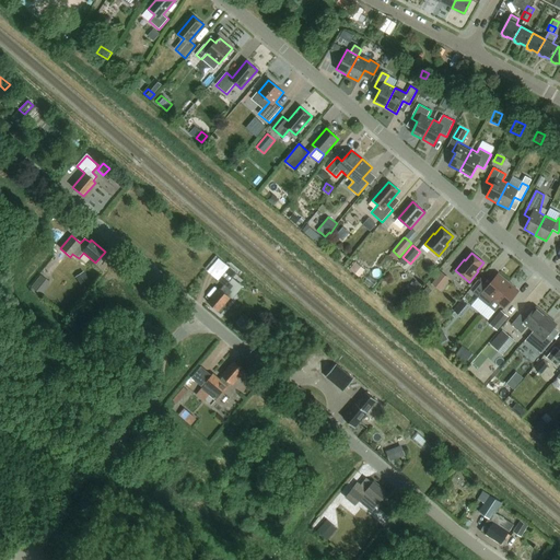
[(365,270),(356,263),(350,270),(359,277),(365,270)]
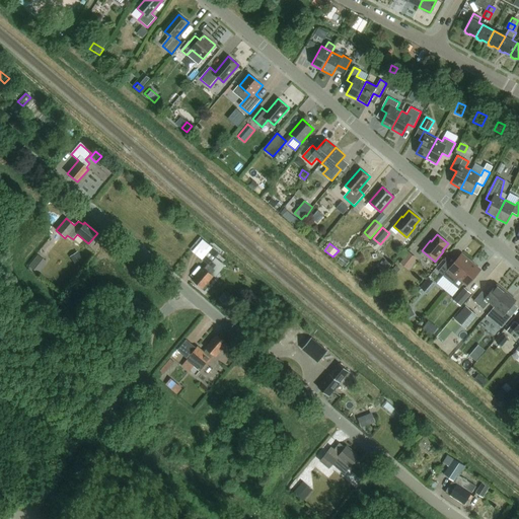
[(204,268),(193,280),(203,289),(214,276),(212,274),(216,271),(213,269),(216,265),(212,262),(216,257),(219,253),(213,248),(203,260),(209,265),(205,268),(204,268)]
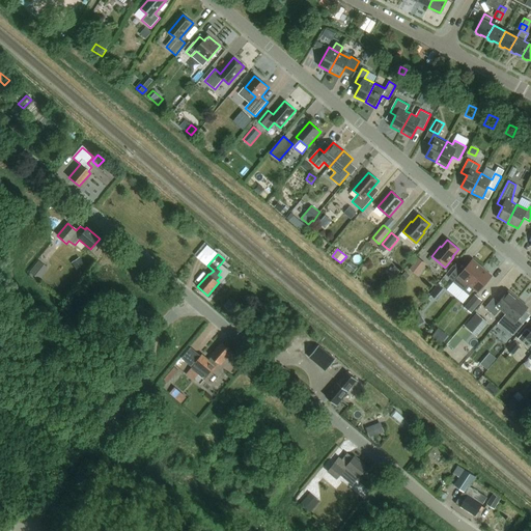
[(79,257),(71,262),(77,271),(85,266),(79,257)]
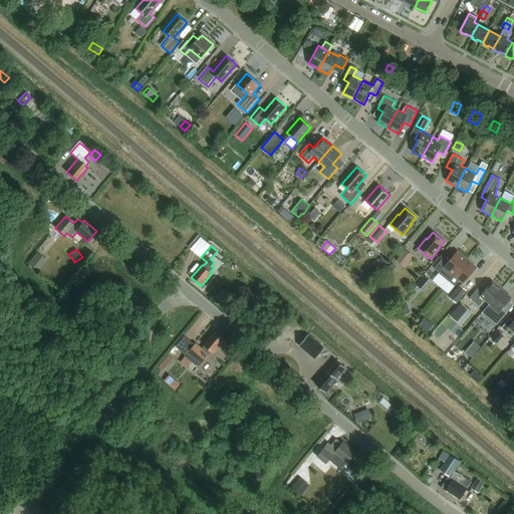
[(406,249),(397,260),(405,266),(413,255),(406,249)]
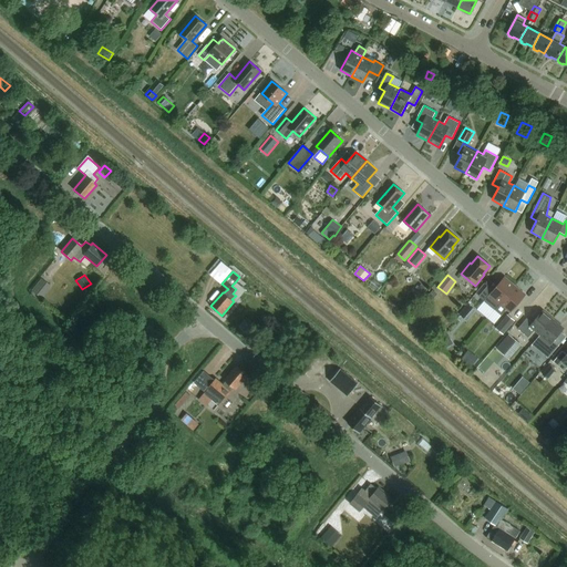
[(488,285),(478,296),(484,300),(485,301),(495,310),(500,305),(515,287),(504,278),(500,282),(494,290),(488,285)]
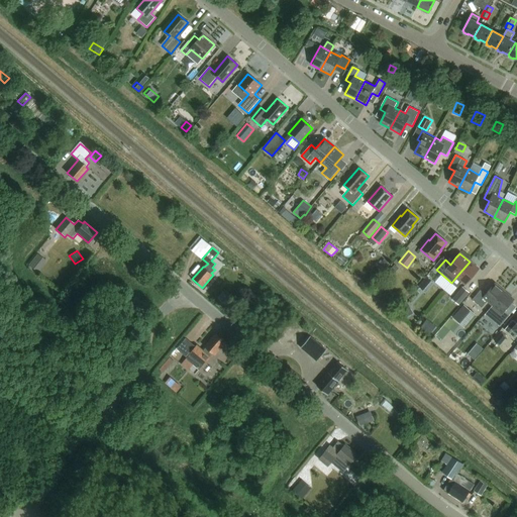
[(37,254),(28,265),(37,273),(46,262),(37,254)]
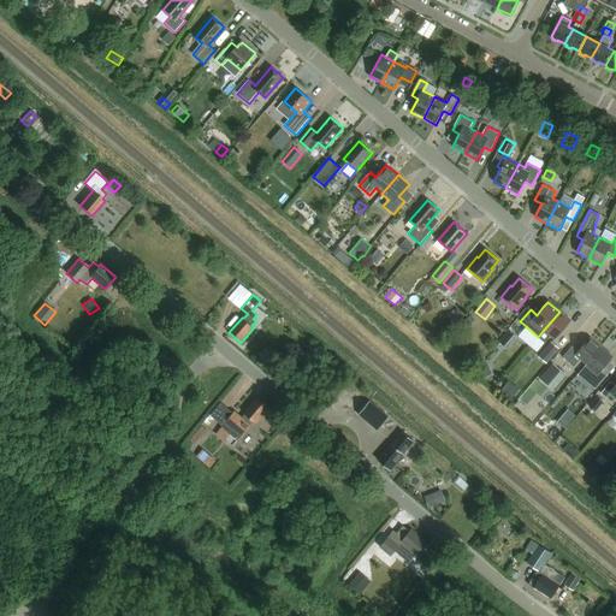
[(560,312),(543,331),(550,337),(554,341),(570,321),(560,312)]
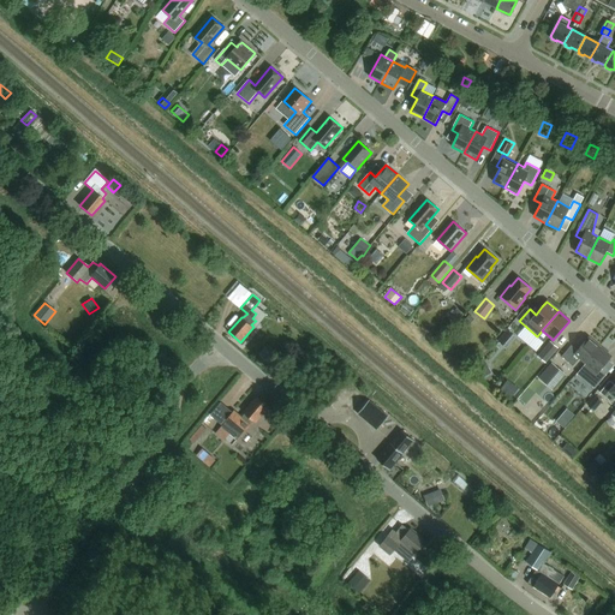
[(542,330),(537,336),(544,342),(549,336),(542,330)]
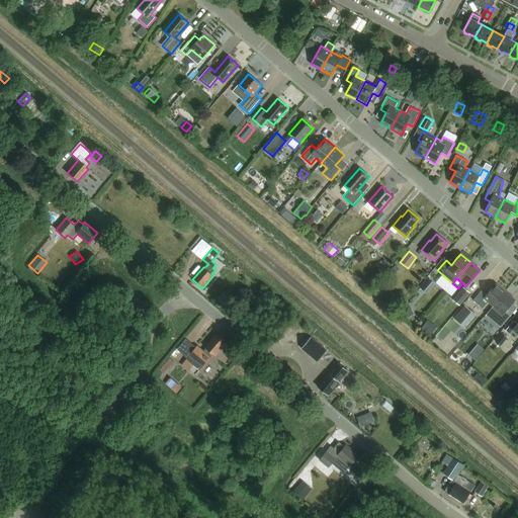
[(482,291),(473,300),(483,309),(489,301),(494,306),(506,292),(496,284),(487,295),(482,291)]
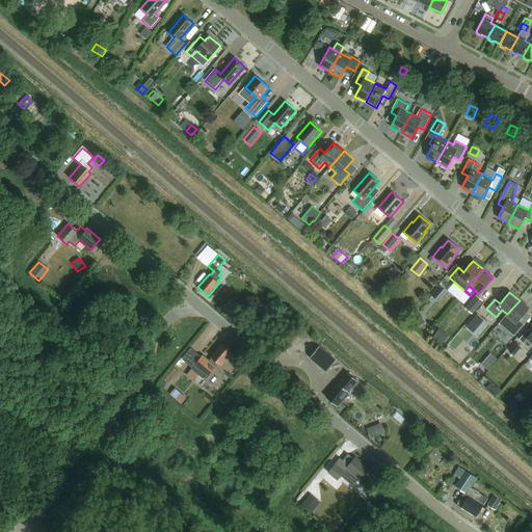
[(466,308),(472,314),(483,301),(476,295),(466,308)]
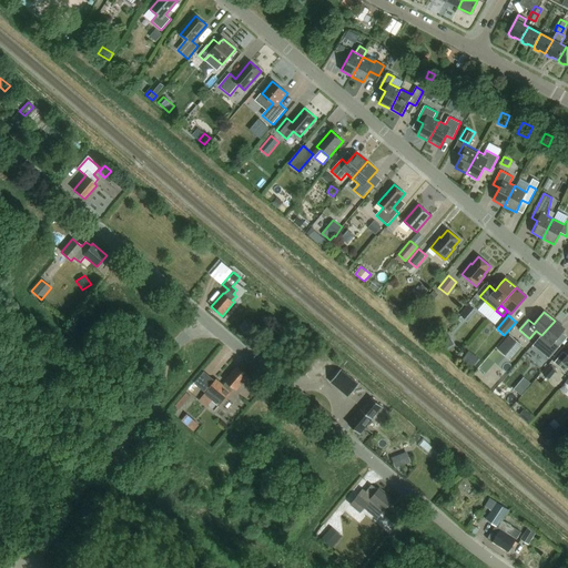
[(245,320),(239,328),(249,336),(255,328),(245,320)]
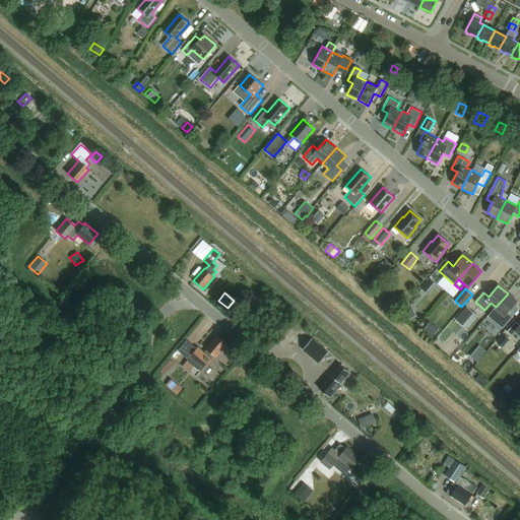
[(496,307),(489,316),(498,324),(503,328),(513,317),(508,313),(517,302),(508,294),(496,307)]
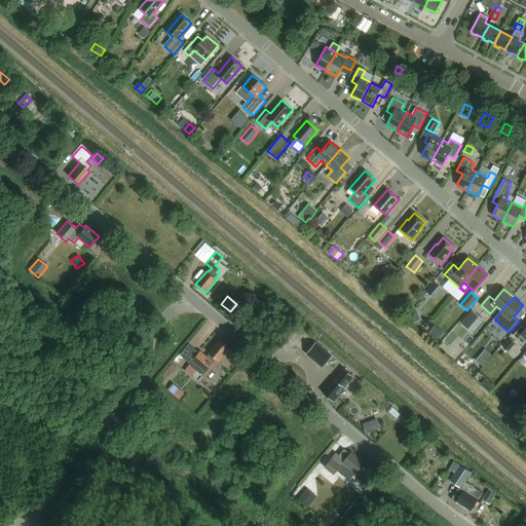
[(472,310),(460,324),(467,330),(479,316),(472,310)]
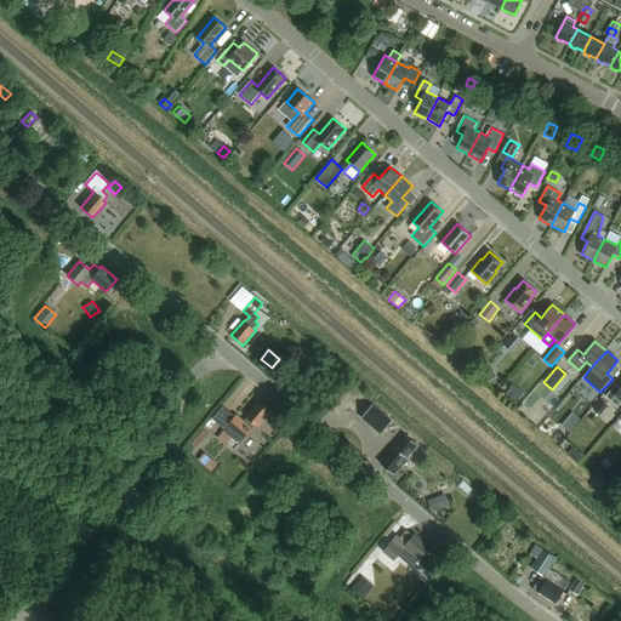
[(516,383),(508,393),(518,400),(525,391),(516,383)]
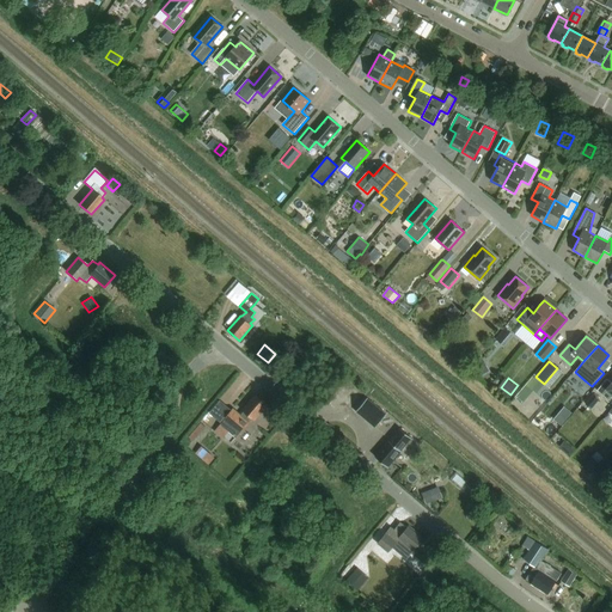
[(611,383),(607,379),(598,391),(609,401),(611,396),(611,383)]
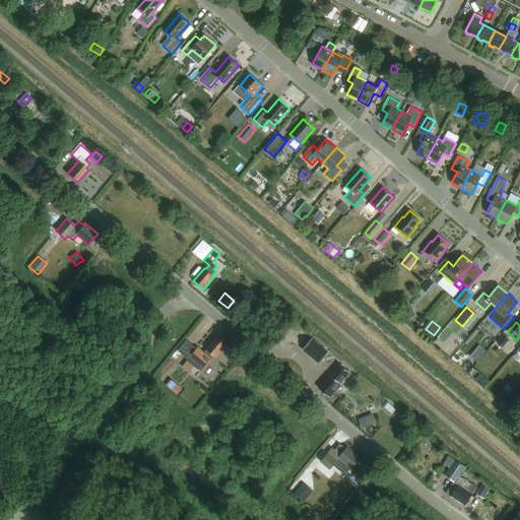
[(505,335),(498,343),(503,347),(510,339),(505,335)]
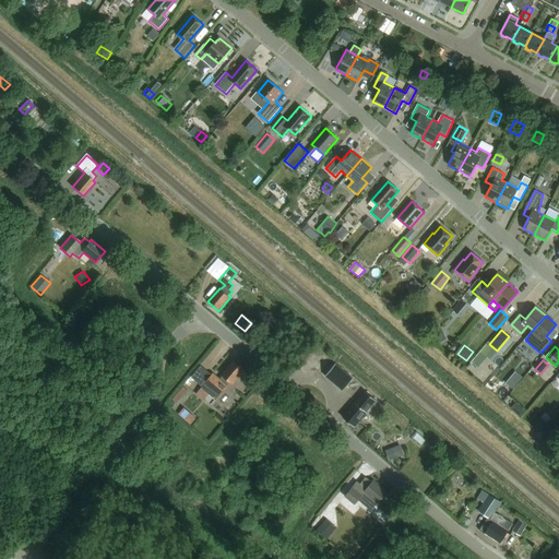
[(215,400),(217,397),(230,382),(233,384),(245,370),(234,361),(222,375),(223,376),(219,380),(213,373),(201,388),(215,400)]
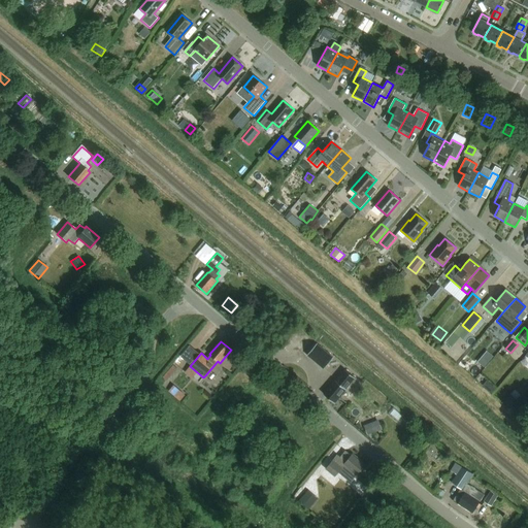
[(322,345),(312,357),(329,370),(338,360),(322,345)]
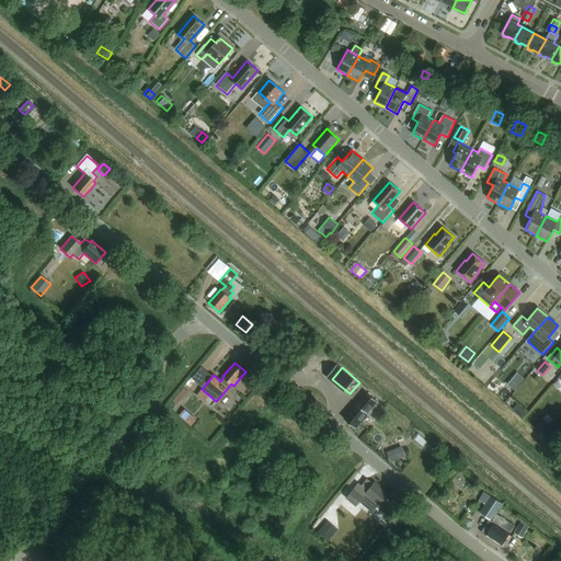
[(510,382),(516,389),(527,376),(519,370),(510,382)]
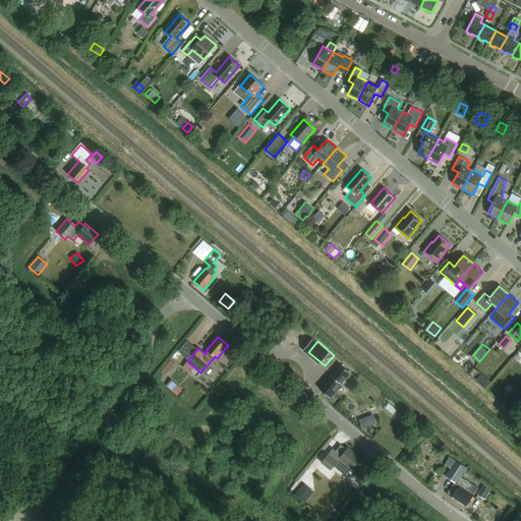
[(330,375),(320,389),(331,398),(341,385),(340,385),(349,373),(340,365),(331,377),(330,375)]
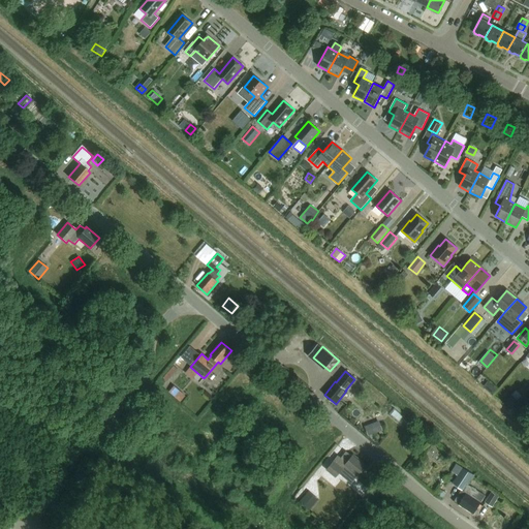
[(493,385),(489,391),(493,395),(497,390),(493,385)]
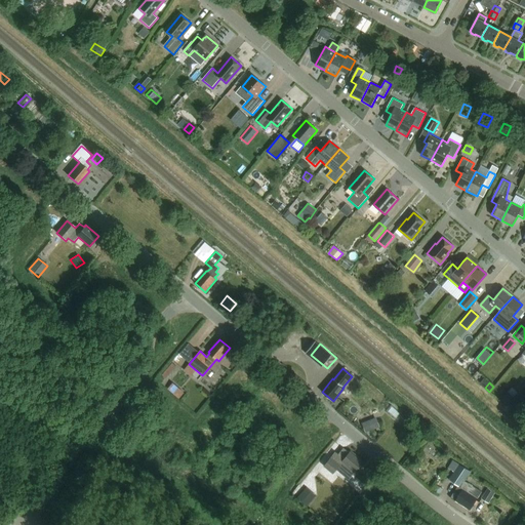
[(173,384),(168,389),(175,395),(180,389),(173,384)]
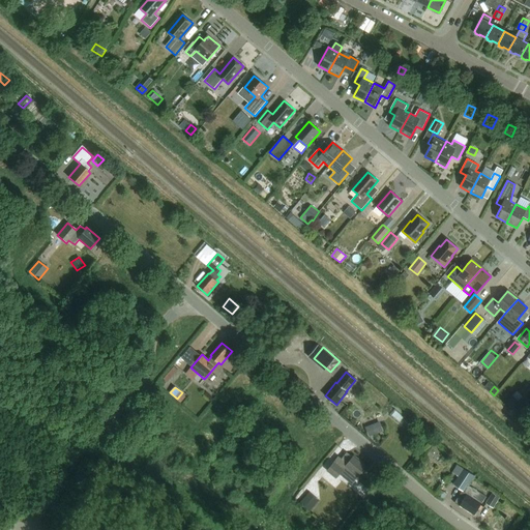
[(512,395),(505,404),(511,409),(519,402),(512,395)]
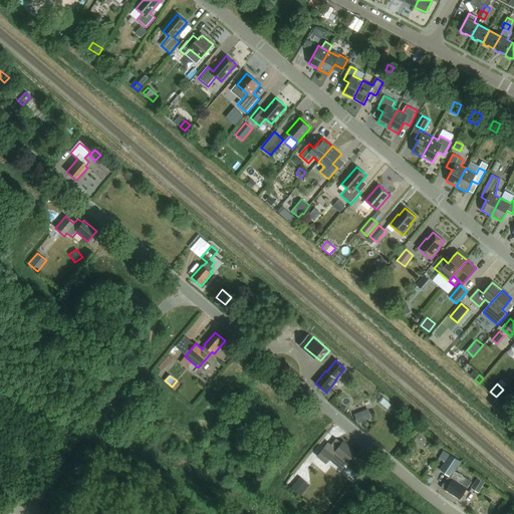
[(361,412),(354,415),(358,424),(365,421),(361,412)]
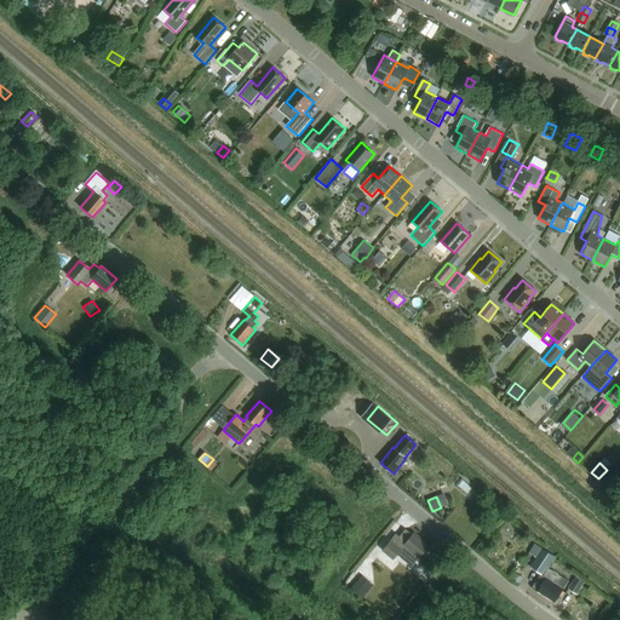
[(394,560),(406,545),(420,557),(430,546),(424,541),(424,540),(414,532),(413,534),(406,529),(400,537),(396,533),(383,550),(394,560)]
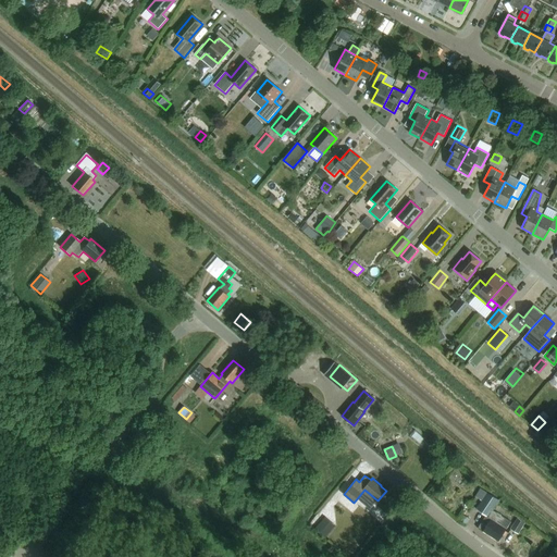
[(487,493),(477,509),(487,517),(492,509),(498,499),(487,493)]
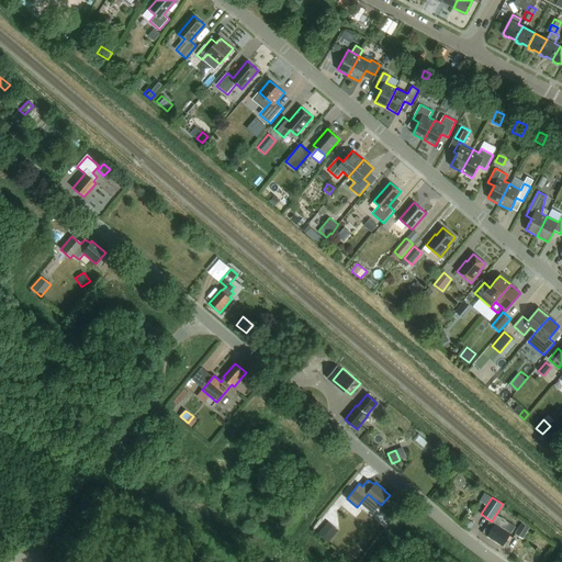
[(490,523),(483,534),(497,542),(503,546),(510,535),(516,526),(497,515),(496,514),(492,521),(491,524),(490,523)]
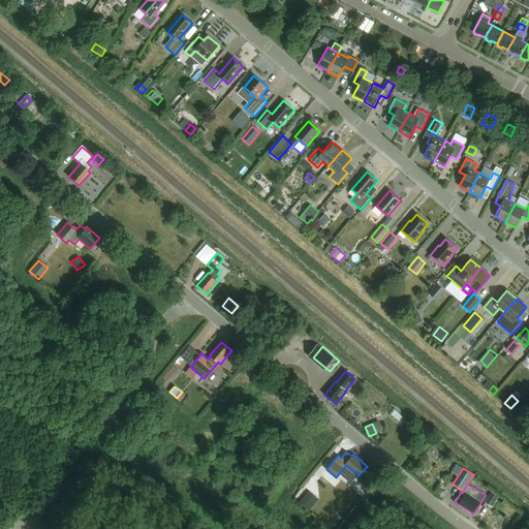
[(493,492),(486,502),(493,507),(499,497),(493,492)]
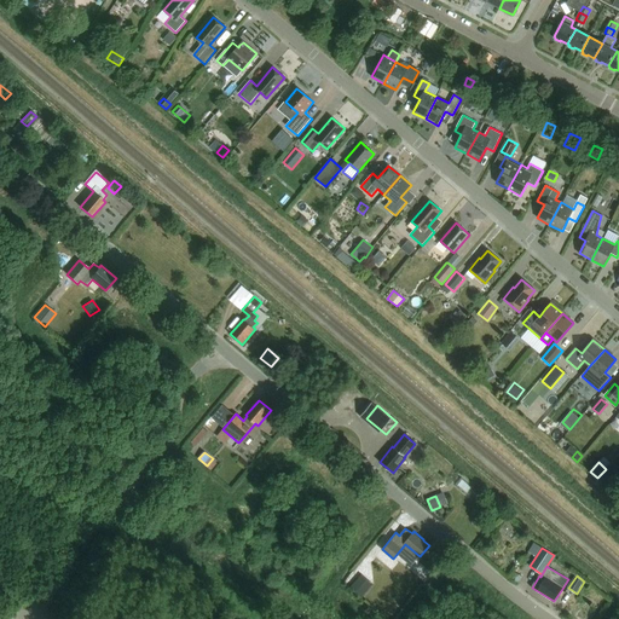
[(358,578),(350,588),(356,594),(362,597),(370,588),(358,578)]
